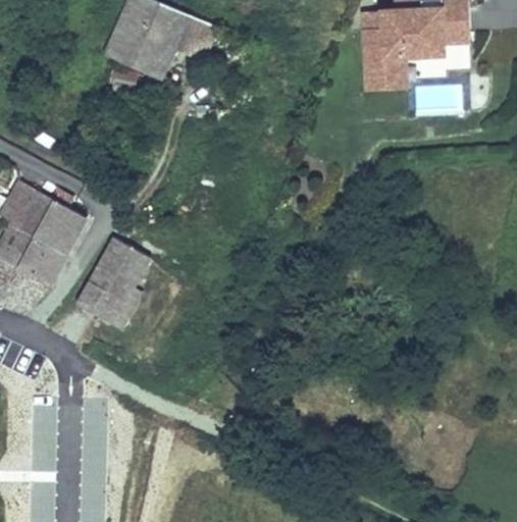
[(154,0),(126,0),(103,54),(159,79),(187,14),(154,0)]
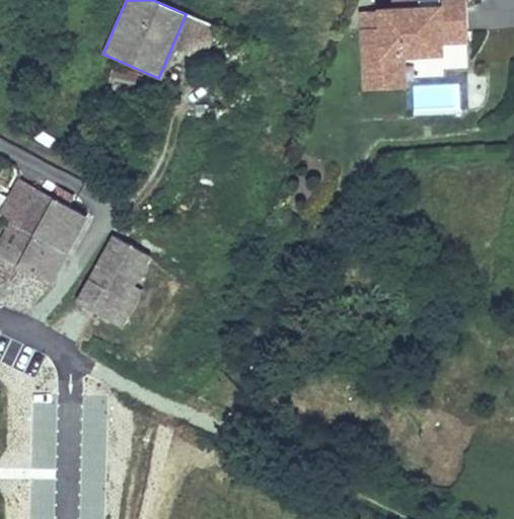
[(462,0),(416,0),(417,7),(389,7),(378,8),(378,26),(359,27),(360,67),(381,66),(381,55),(401,54),(440,52),(439,41),(463,40),(462,0)]
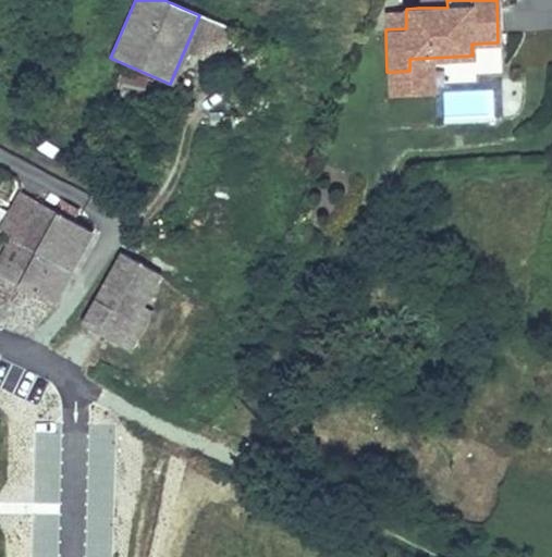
[(431,58),(409,59),(409,71),(387,72),(388,91),(432,90),(432,83),(431,58)]
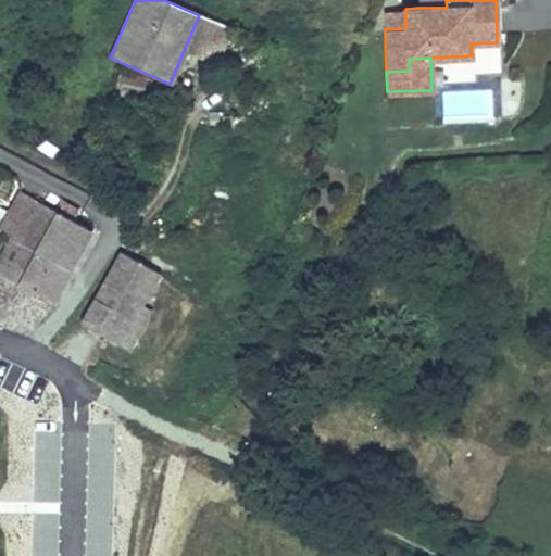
[(67,272),(89,230),(37,203),(15,244),(21,247),(67,272)]
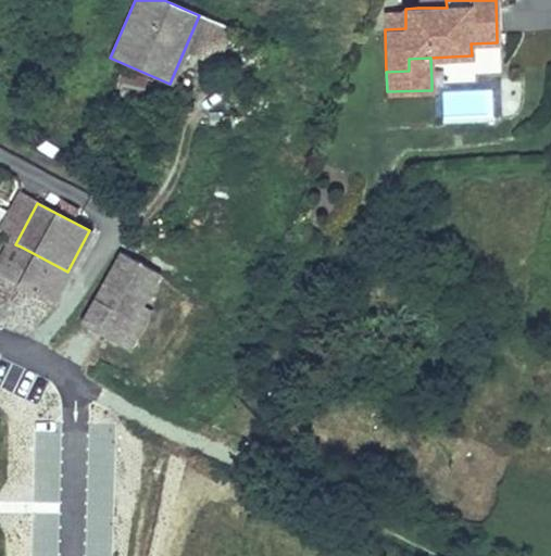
[(0,274),(4,276),(21,247),(15,244),(8,239),(0,253),(0,274)]
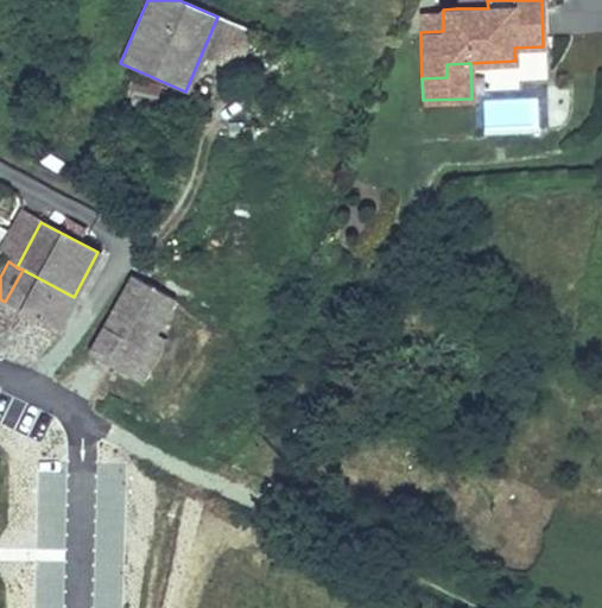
[(56,330),(74,297),(23,270),(5,302),(18,309),(37,320),(56,330)]
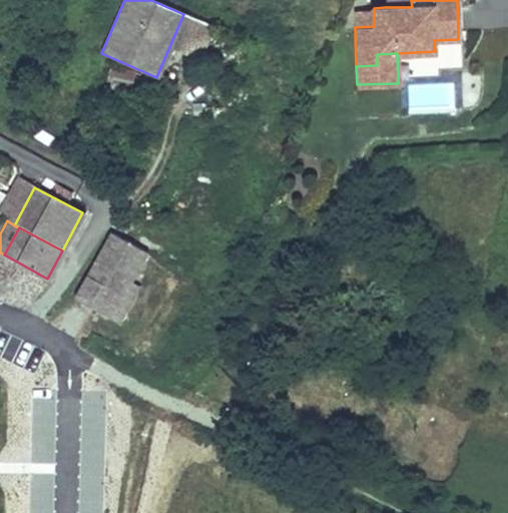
[(145,250),(110,232),(75,300),(98,312),(101,307),(112,314),(127,287),(145,250)]
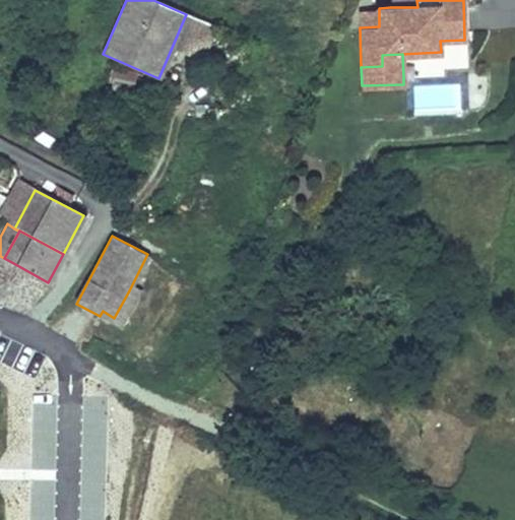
[(15,264),(4,258),(0,256),(0,305),(2,306),(7,301),(31,273),(15,264)]
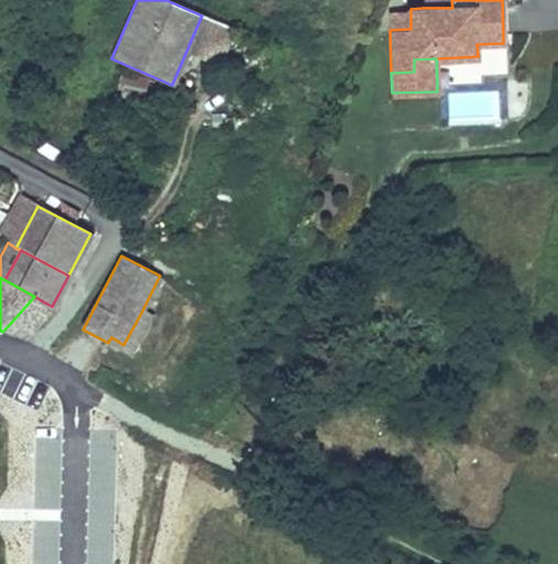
[(52,306),(34,296),(8,326),(24,336),(52,306)]
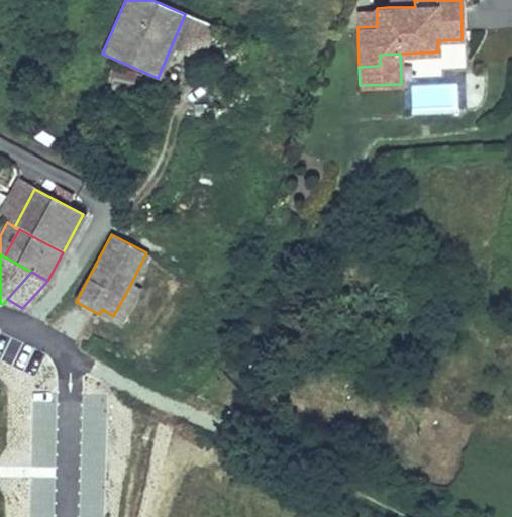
[(136,293),(128,289),(113,316),(102,309),(99,314),(119,325),(136,293)]
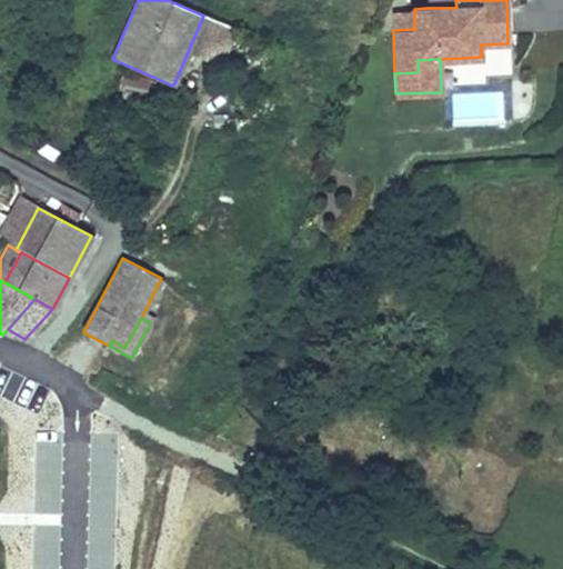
[(24,339),(8,329),(2,335),(21,342),(24,339)]
